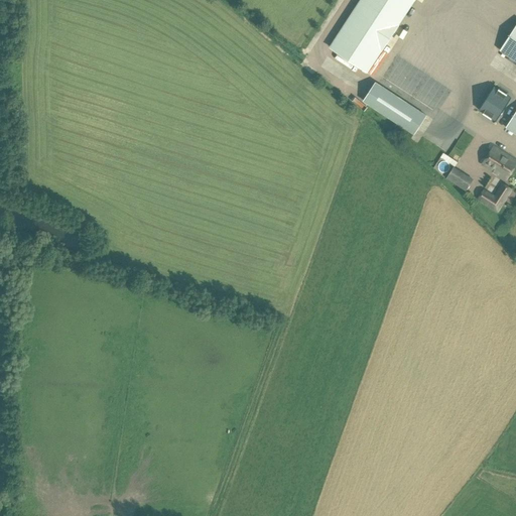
[(362,0),(331,47),(369,73),(416,0),(362,0)]
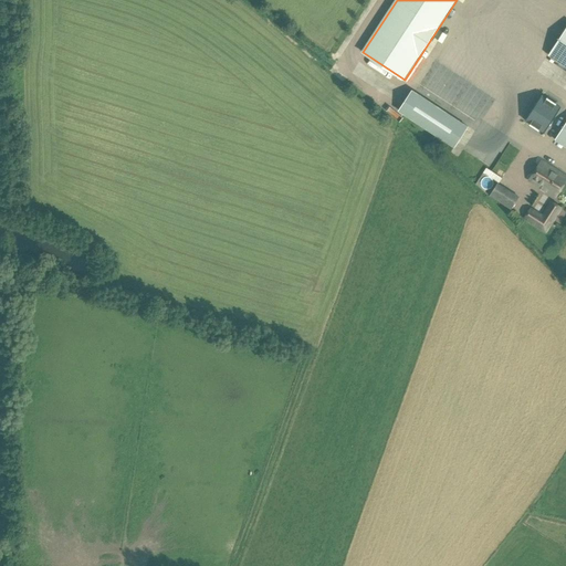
[(565,28),(548,55),(565,66),(565,28)]
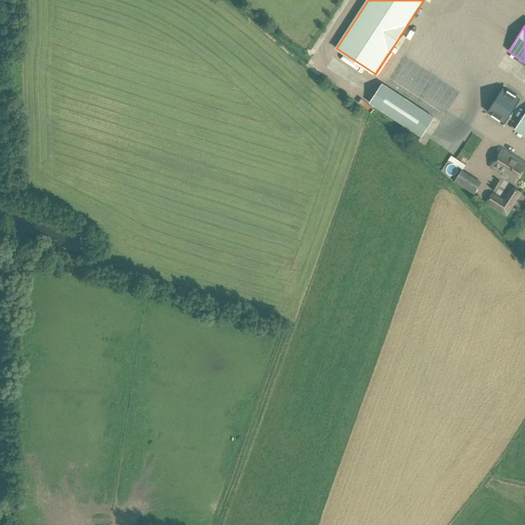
[(382,84),(370,103),(421,136),(434,118),(382,84)]
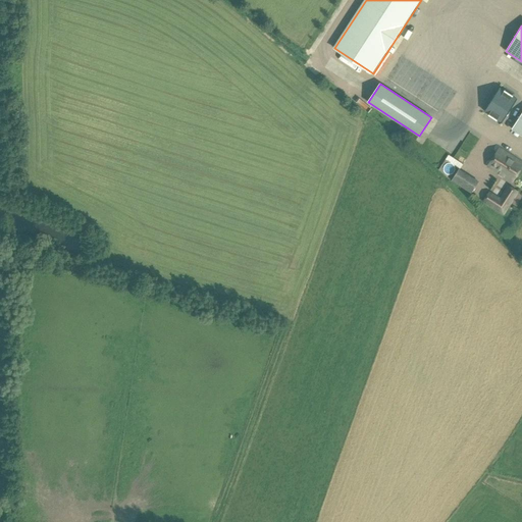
[(503,122),(518,100),(501,88),(485,111),(503,122)]
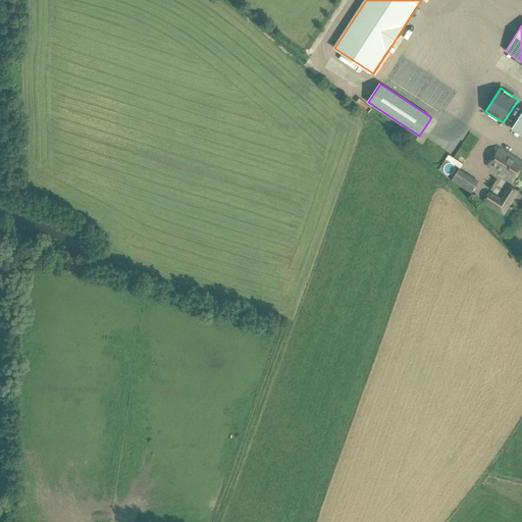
[(521,114),(513,129),(521,135),(521,114)]
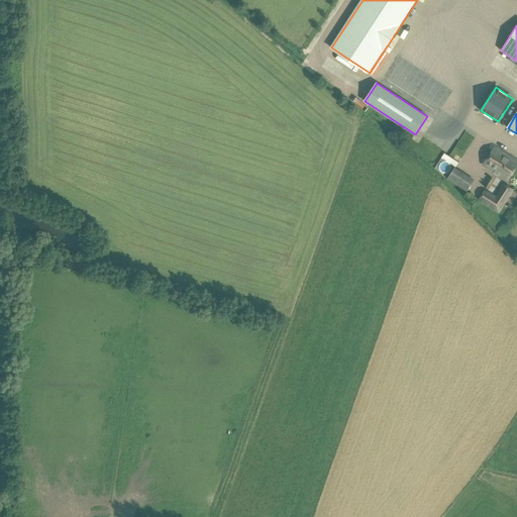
[(428,137),(432,142),(437,138),(433,133),(428,137)]
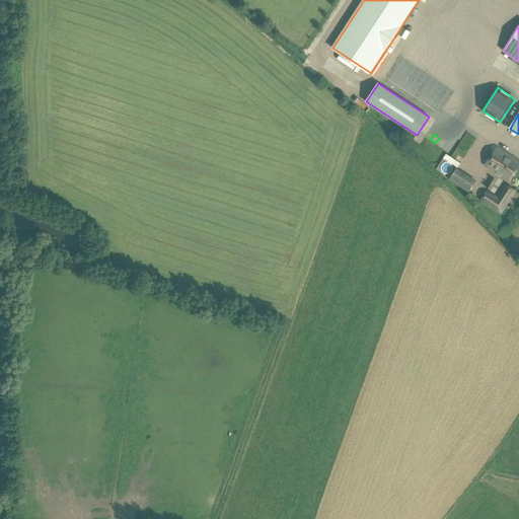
[(518,161),(498,147),(486,165),(509,181),(518,165),(518,161)]
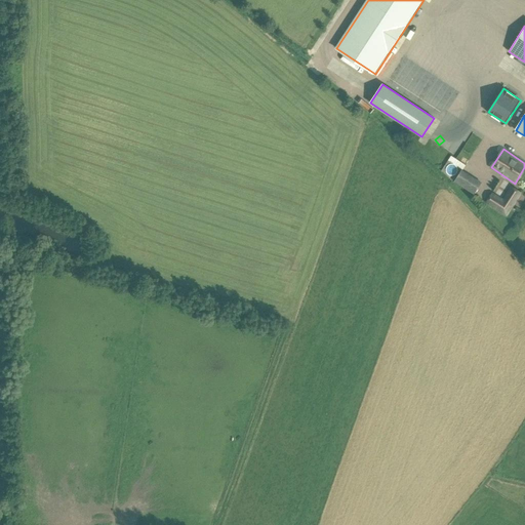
[(462,170),(453,183),(474,196),(482,184),(462,170)]
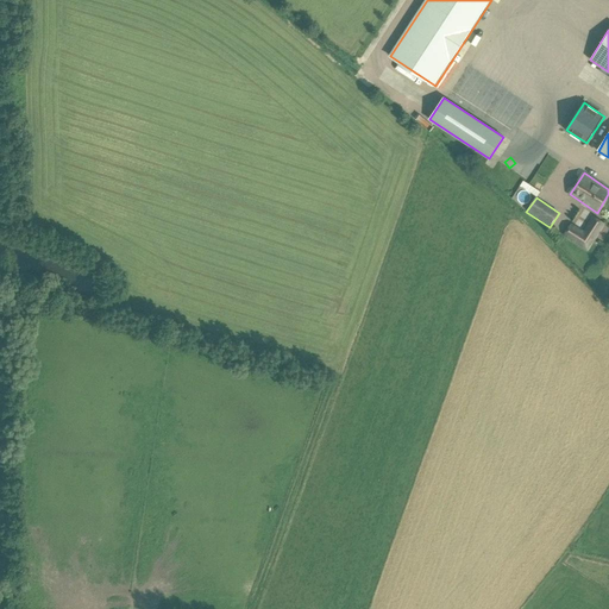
[(571,226),(565,237),(588,250),(594,240),(604,224),(592,217),(582,233),(571,226)]
